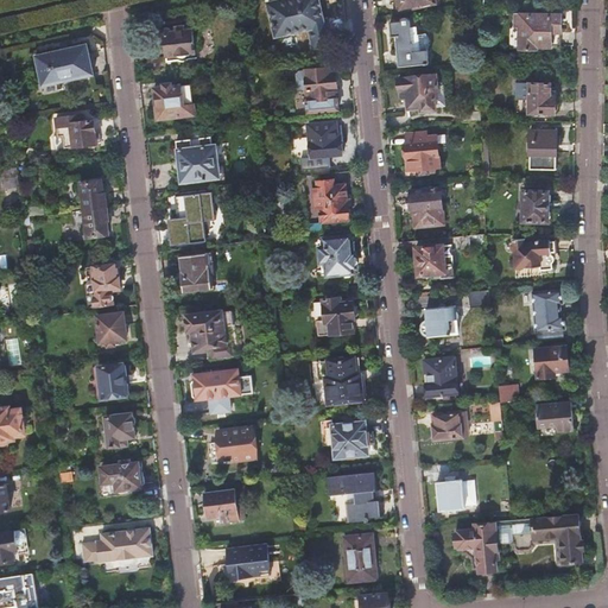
[(317,0),(286,0),(267,5),(274,38),(309,30),(312,49),(333,44),(327,20),(323,21),(317,0)]
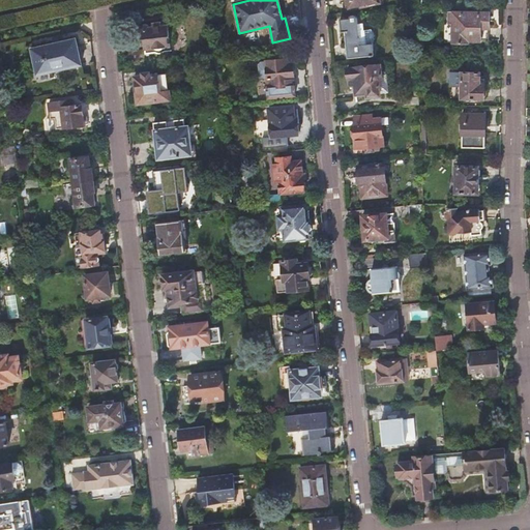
[(346,0),(349,8),(378,2),(377,0),(346,0)]
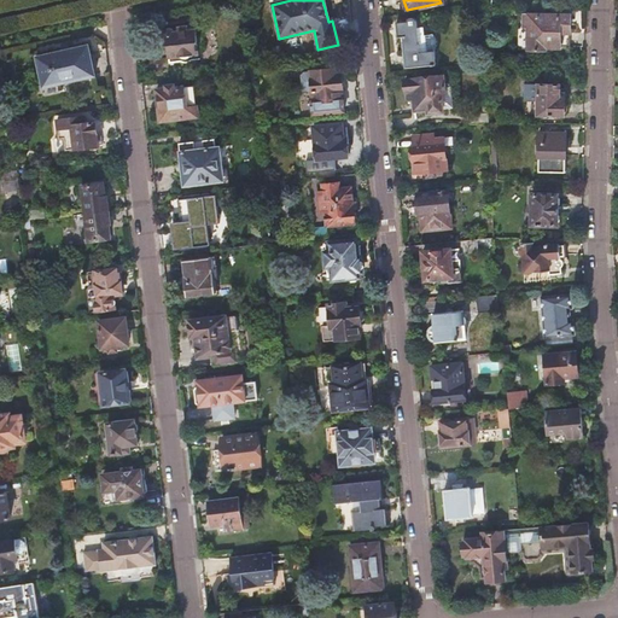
[(525,15),(525,27),(529,27),(529,50),(546,50),(546,47),(570,47),(570,33),(571,16),(553,16),(551,13),(547,13),(546,16),(525,15)]
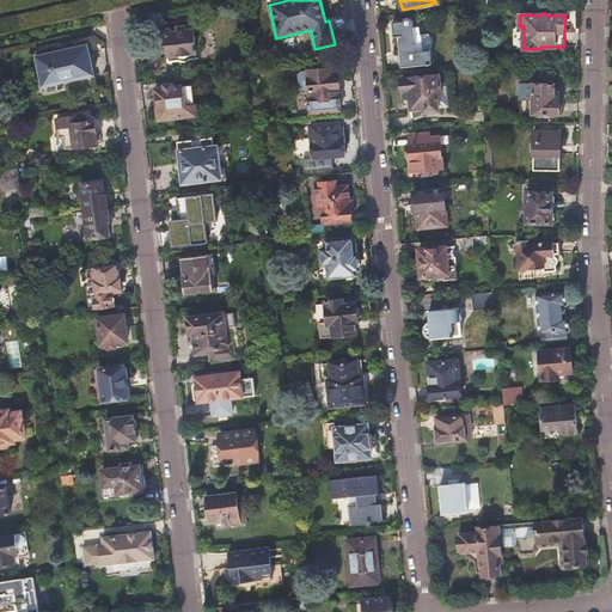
[(404,22),(393,23),(395,37),(399,36),(402,67),(432,65),(429,51),(421,51),(420,35),(415,35),(412,22),(412,20),(411,18),(410,18),(408,18),(405,18),(404,20),(404,22)]
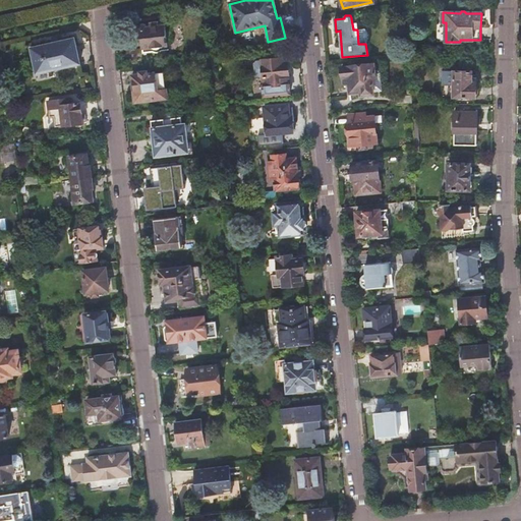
[(136,29),(135,31),(136,33),(137,35),(138,37),(140,38),(142,49),(152,48),(153,49),(155,50),(157,50),(158,49),(160,49),(161,47),(167,47),(167,46),(168,46),(165,24),(149,26),(148,25),(146,24),(143,23),(141,23),(139,24),(138,25),(136,27),(136,29)]
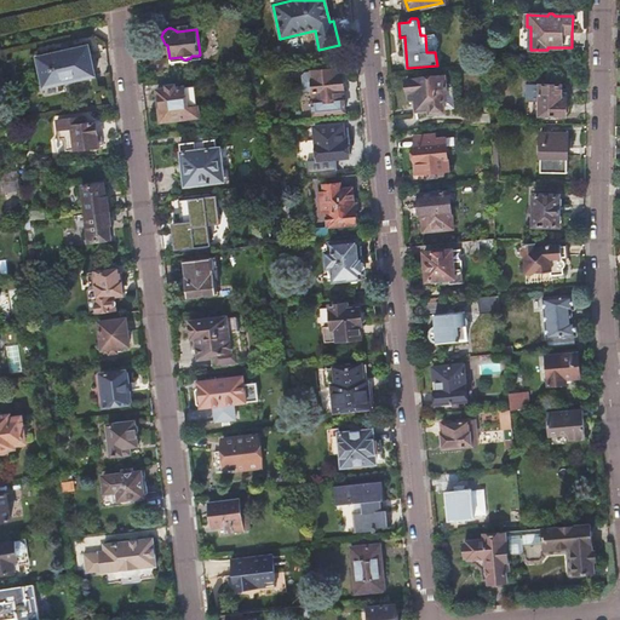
[(89,46),(36,58),(44,89),(96,76),(89,46)]
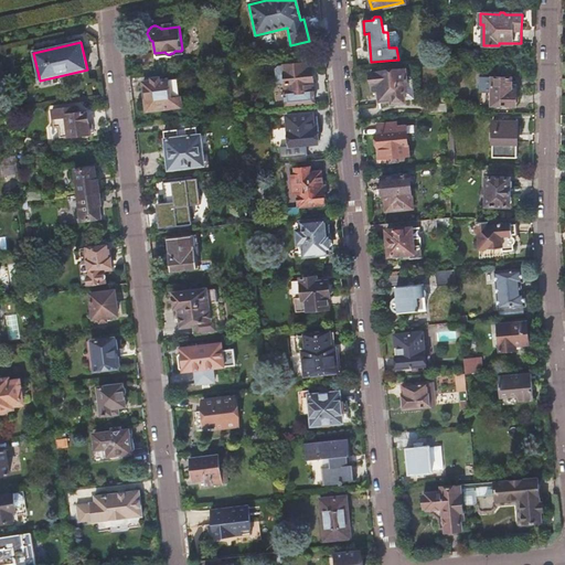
[(308,71),(308,63),(284,65),(287,94),(315,92),(313,81),(315,81),(313,71),(312,71),(308,71)]
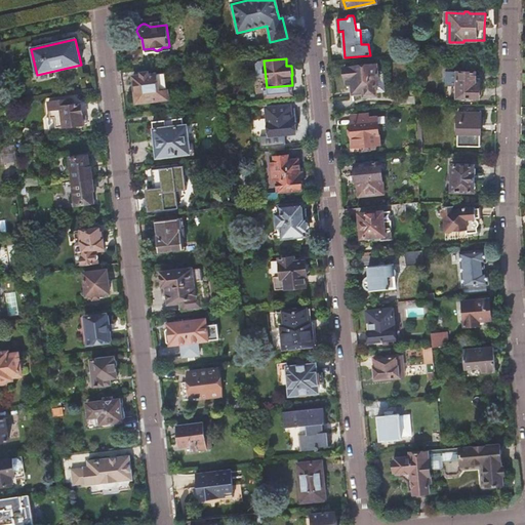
[(376,65),(345,68),(347,83),(351,83),(352,93),(363,92),(364,96),(376,95),(375,82),(378,82),(376,65)]
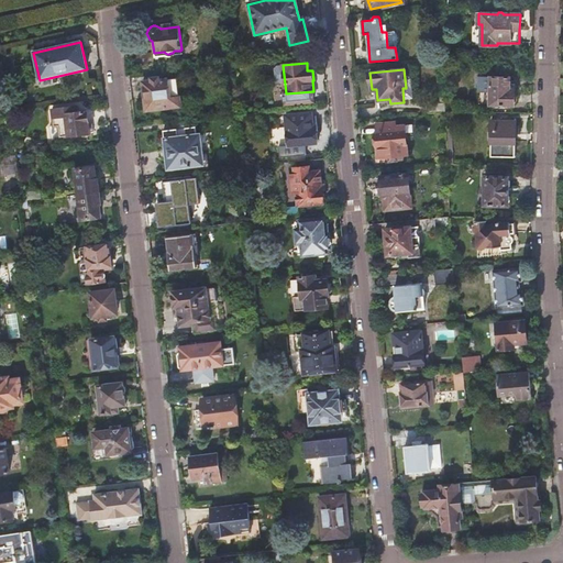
[(152,81),(143,81),(146,110),(157,109),(156,99),(169,98),(167,79),(158,80),(158,77),(151,78),(152,81)]
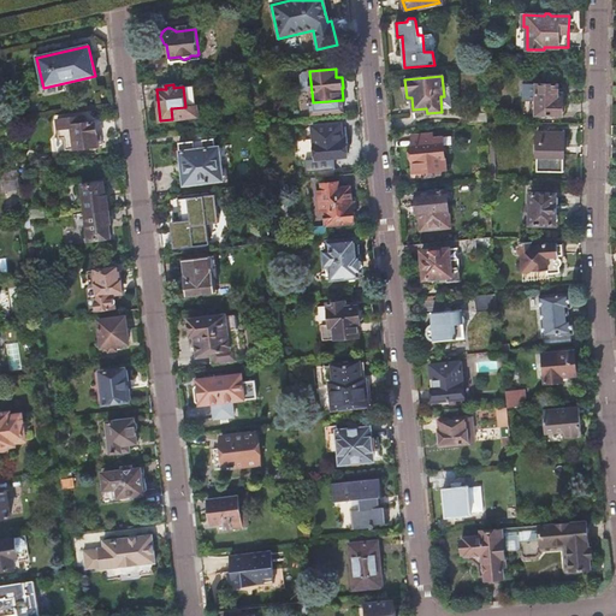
[(537,84),(537,114),(563,114),(563,93),(558,93),(558,84),(537,84)]
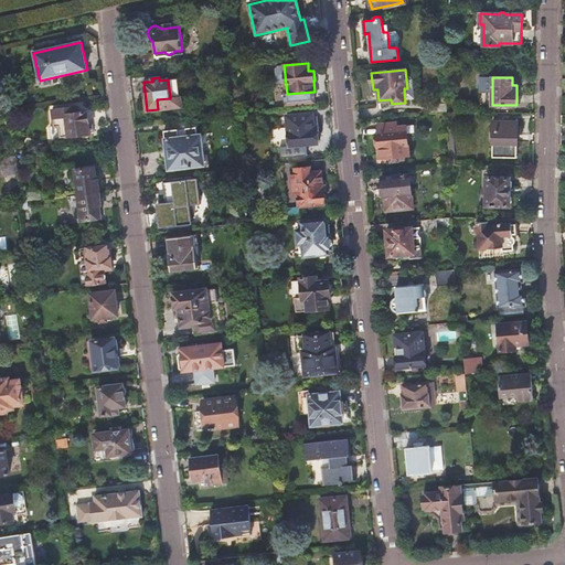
[(447,113),(447,104),(429,105),(429,114),(447,113)]
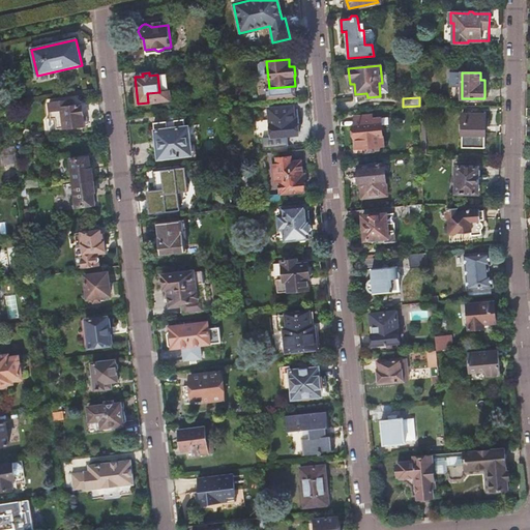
[(56,129),(80,125),(80,121),(84,121),(81,105),(72,106),(71,99),(49,102),(51,119),(55,118),(56,129)]
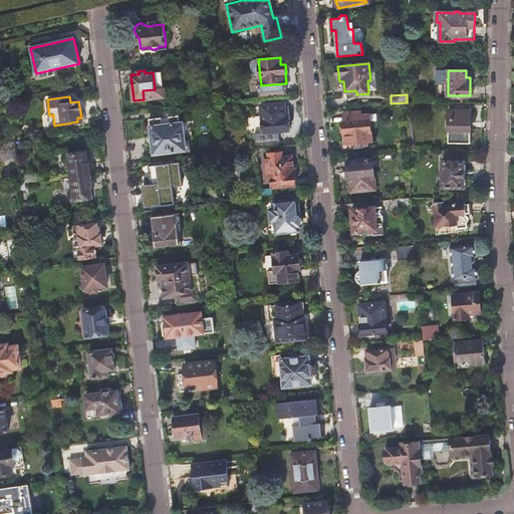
[(284,103),(261,106),(263,134),(289,131),(289,127),(291,127),(290,118),(285,118),(284,103)]
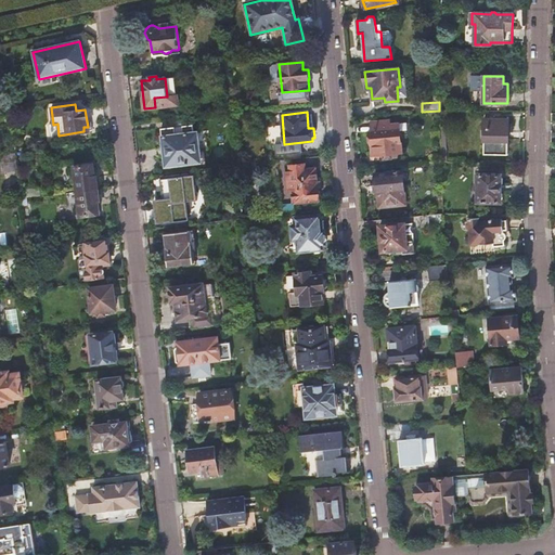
[(485,119),(483,154),(507,154),(508,119),(485,119)]
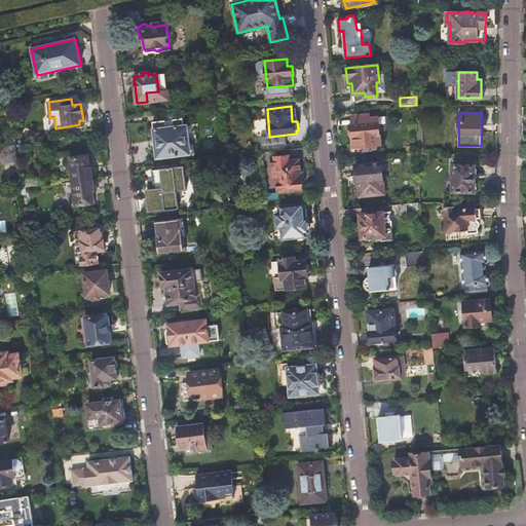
[(350,125),(349,127),(349,135),(351,137),(352,148),(381,145),(378,117),(370,118),(370,114),(352,116),(352,124),(350,124),(350,125)]
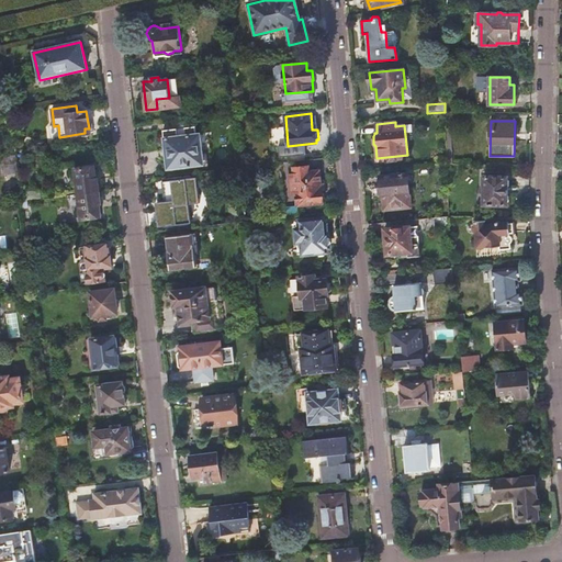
[(195,126),(164,131),(168,169),(203,165),(203,164),(208,164),(204,134),(195,134),(195,126)]
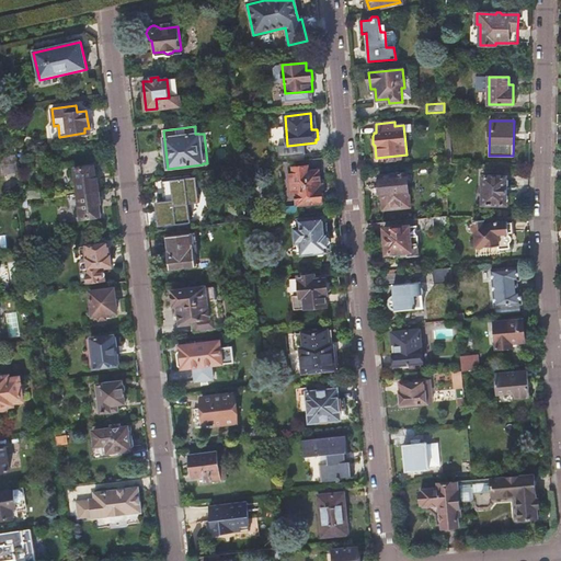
[(18,173),(15,155),(0,157),(0,161),(2,175),(18,173)]
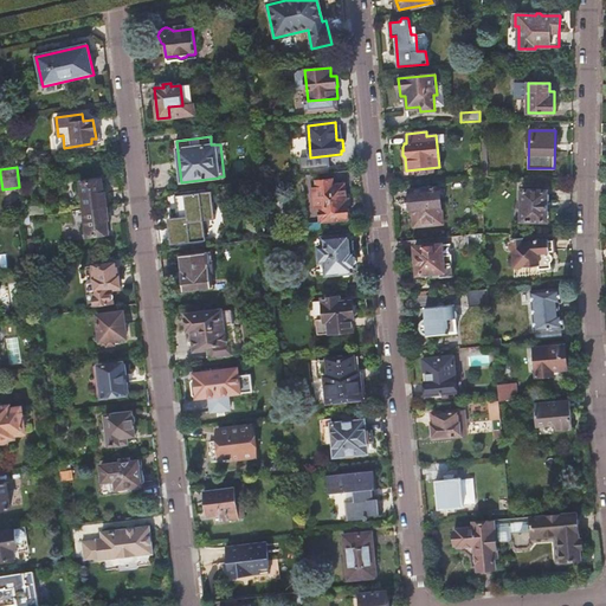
[(81,182),(84,208),(107,206),(104,193),(103,193),(101,180),(81,182)]
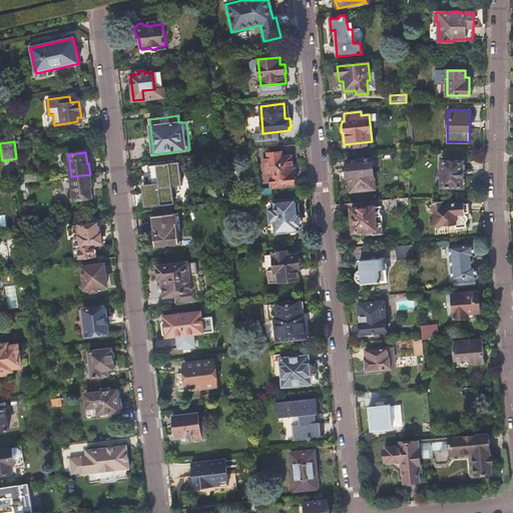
[(270,166),(265,167),(266,178),(271,177),(272,187),(295,185),(294,173),(293,173),(292,156),(282,157),(282,152),(268,154),(269,160),(270,166)]
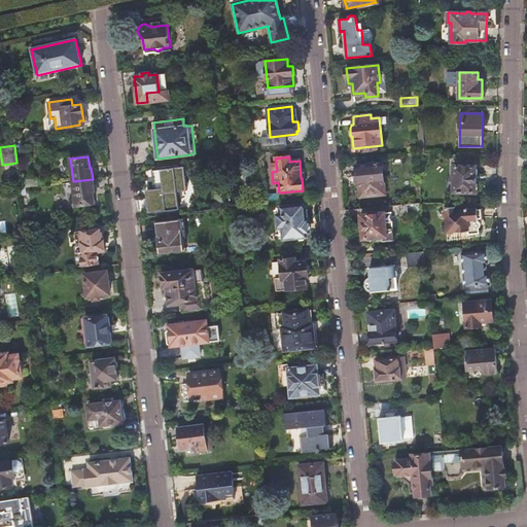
[(358,185),(359,185),(363,184),(364,197),(385,195),(382,163),(372,164),(372,165),(357,166),(357,174),(357,176),(355,176),(355,183),(357,183),(358,185)]
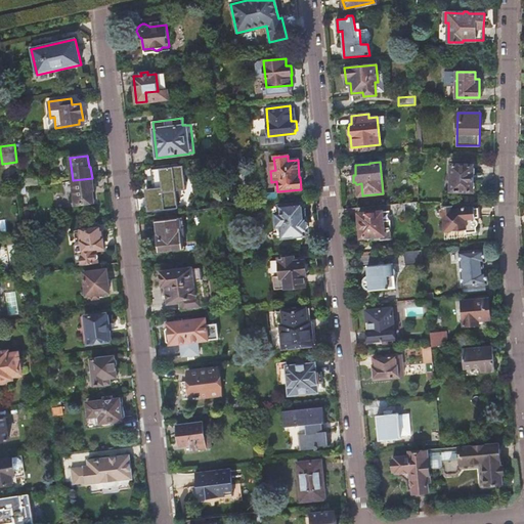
[(452,165),(452,190),(473,190),(473,165),(452,165)]
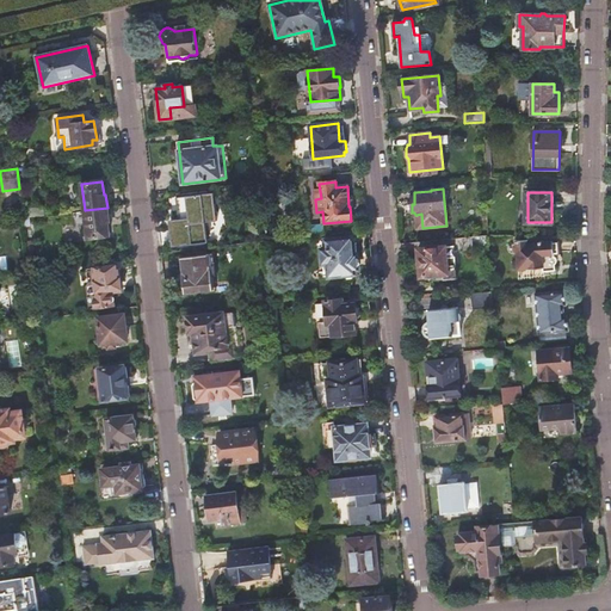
[(217,221),(214,193),(176,198),(178,220),(168,221),(172,247),(208,242),(205,223),(217,221)]
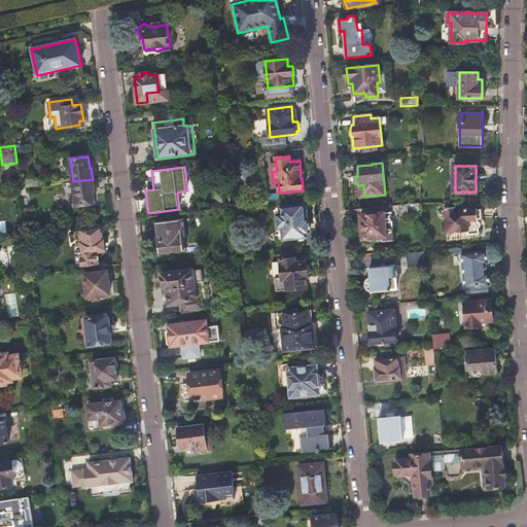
[(93,179),(73,181),(75,205),(94,203),(92,190),(94,190),(93,179)]
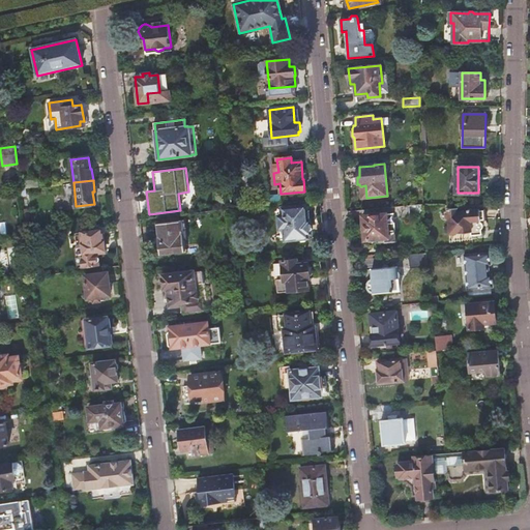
[(424,215),(423,204),(409,205),(410,216),(424,215)]
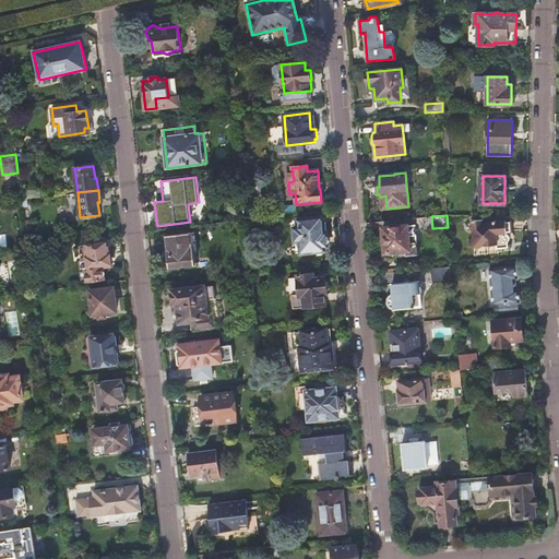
[(299,228),(294,229),(295,242),(300,241),(301,253),(324,251),(324,247),(328,247),(325,234),(322,234),(321,218),(298,221),(299,228)]
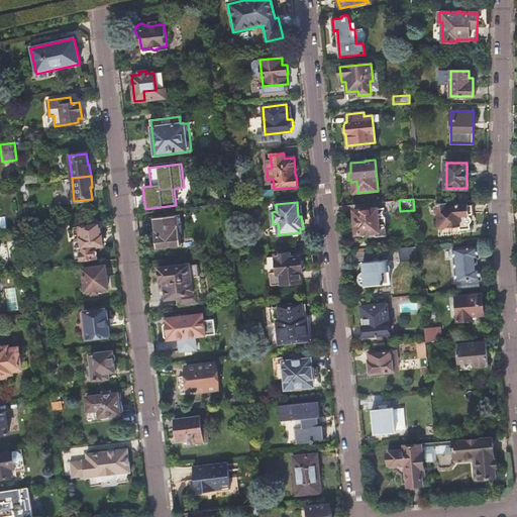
[(437,203),(439,228),(459,226),(460,229),(461,229),(472,228),(471,223),(472,222),(473,221),(473,219),(473,218),(472,216),(471,216),(475,214),(474,204),(466,204),(464,204),(460,204),(460,203),(456,203),(456,205),(452,205),(452,206),(447,206),(446,203),(437,203)]
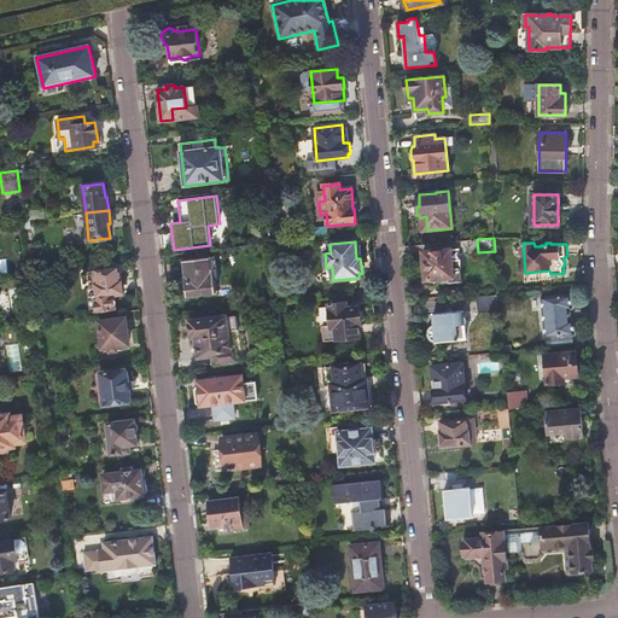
[(450,250),(424,252),(426,279),(449,278),(450,283),(464,281),(461,260),(452,260),(450,250)]
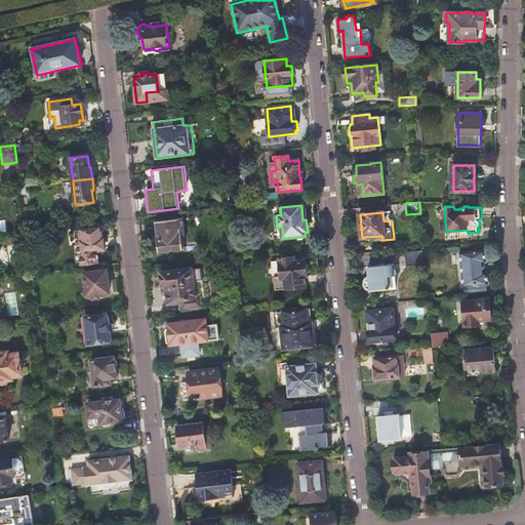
[(177,218),(155,221),(157,235),(156,236),(158,252),(184,249),(182,230),(178,230),(177,218)]
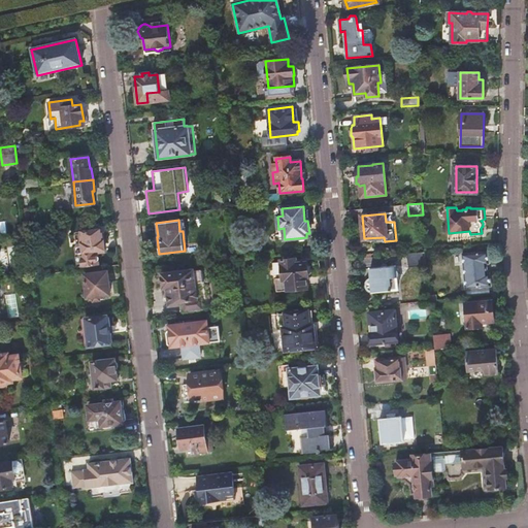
[(101,229),(80,231),(84,253),(80,258),(81,267),(97,265),(96,252),(104,251),(101,229)]
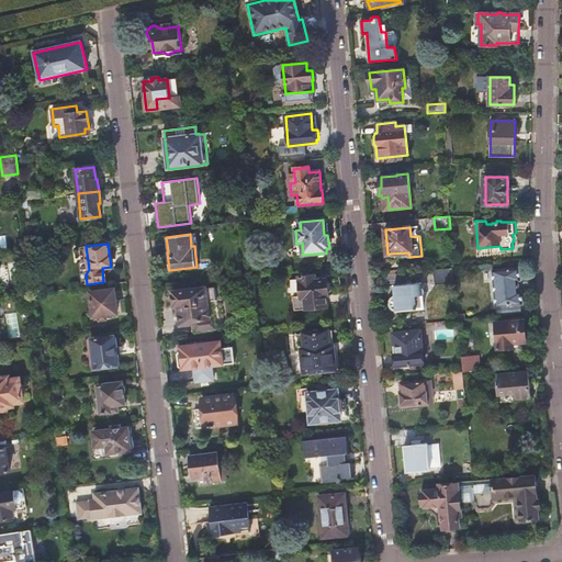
[(499,246),(478,248),(478,256),(502,254),(502,249),(501,249),(499,246)]
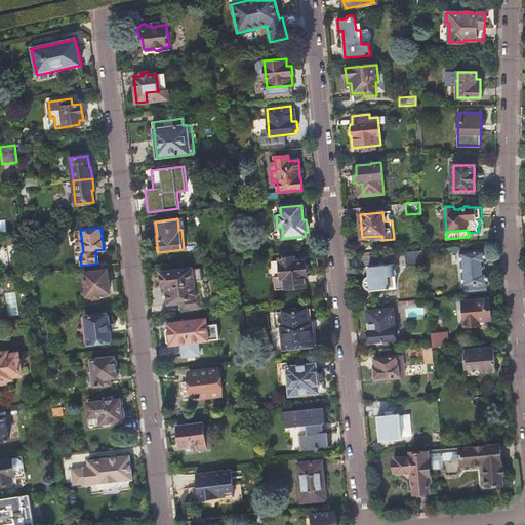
[(0,273),(0,274),(0,273),(0,266),(10,265),(7,248),(1,249),(0,244),(0,273)]
